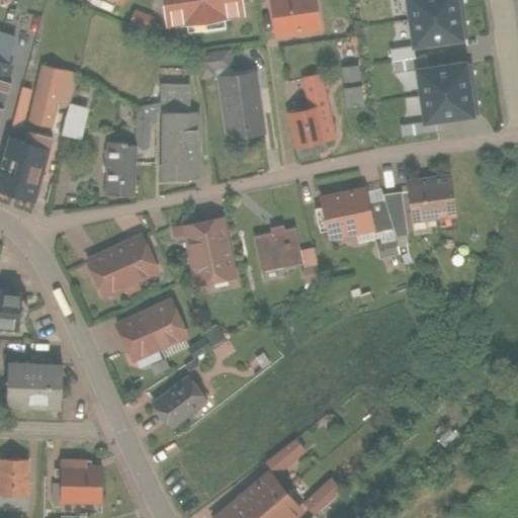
[(236,0),(162,0),(167,29),(240,18),(236,0)]
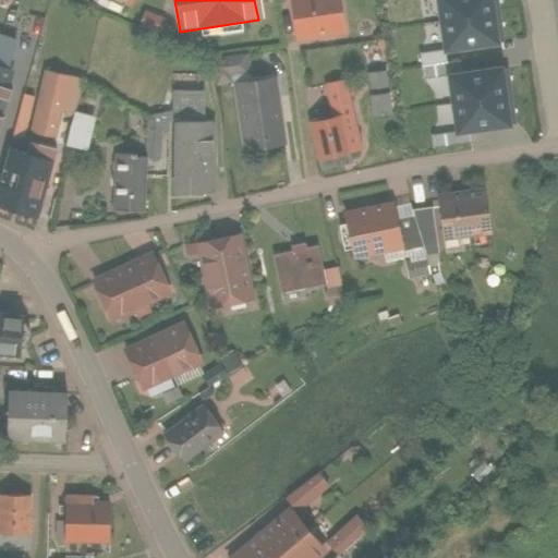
[(291,0),(298,44),(349,36),(344,3),(332,4),(328,0),(291,0)]
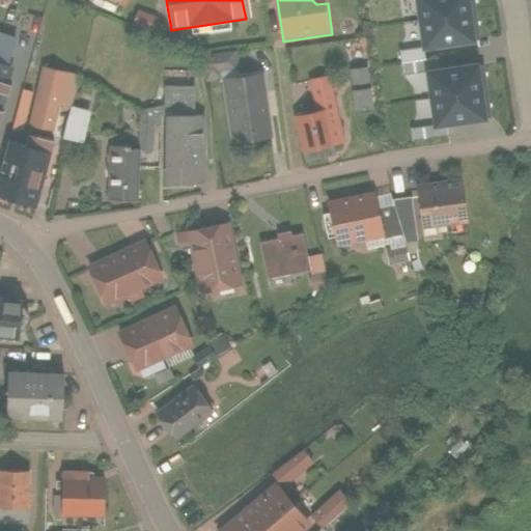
[(417,0),(423,48),(424,51),(462,47),(476,45),(470,0),(417,0)]
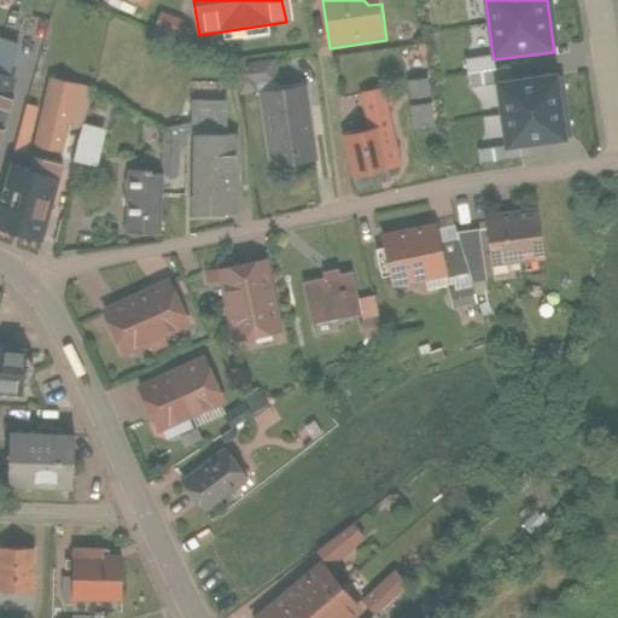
[(184,19),(161,10),(155,27),(176,36),(184,19)]
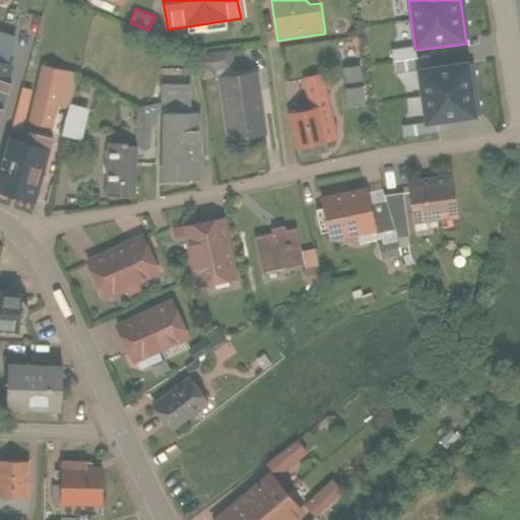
[(0,43),(0,54),(6,56),(10,46),(0,43)]
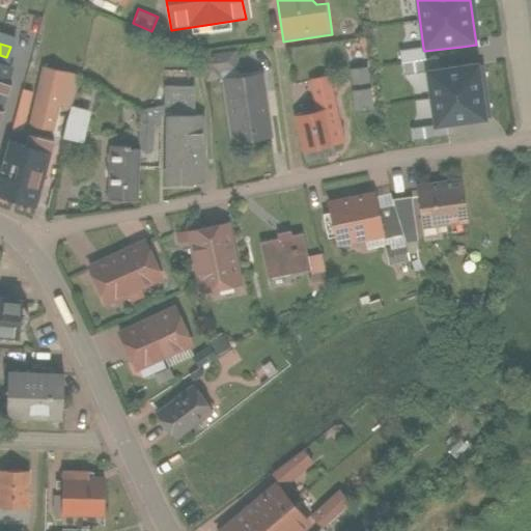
[(399,51),(400,61),(425,58),(424,51),(423,48),(399,51)]
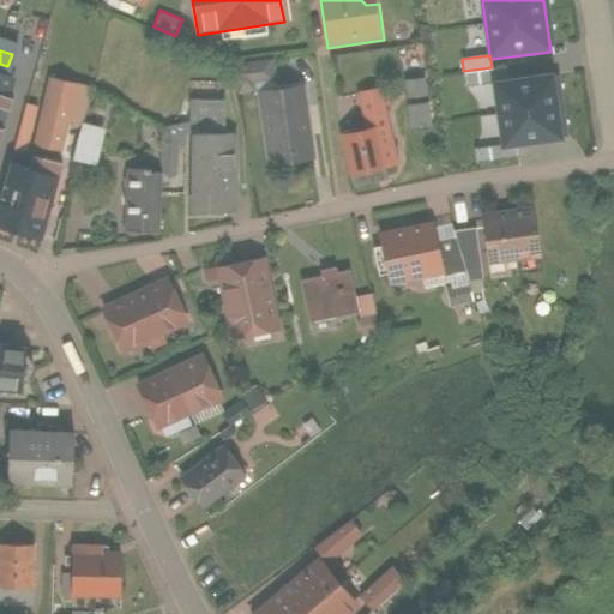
[(238,65),(242,95),(259,92),(258,89),(276,86),(272,59),(238,65)]
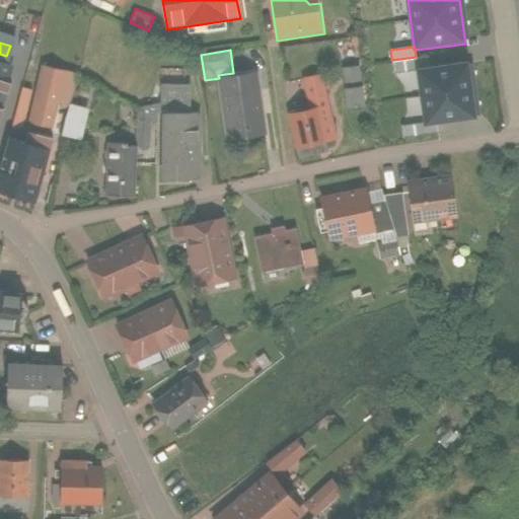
[(0,146),(12,112),(22,115),(32,118),(42,88),(20,82),(26,62),(6,56),(0,54),(0,146)]
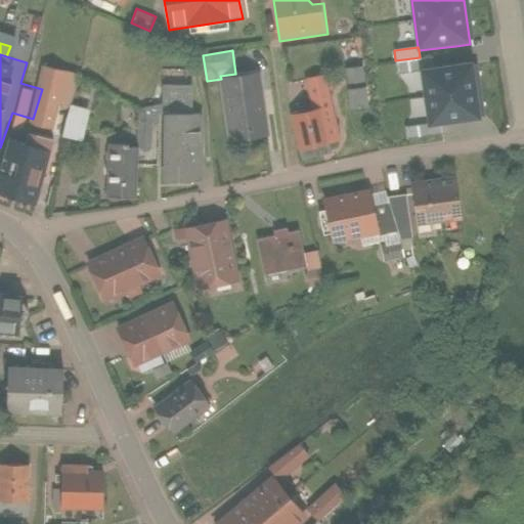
[(423,69),(433,68),(432,55),(420,57),(395,60),(397,72),(423,69)]
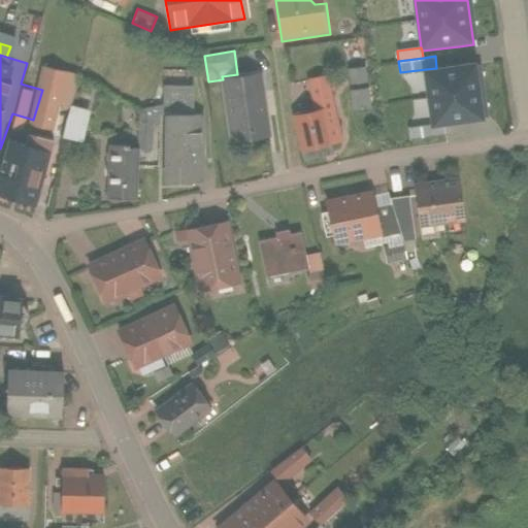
[(426,69),(433,125),(444,123),(468,120),(484,118),(476,63),(462,64),(436,68),(426,69)]
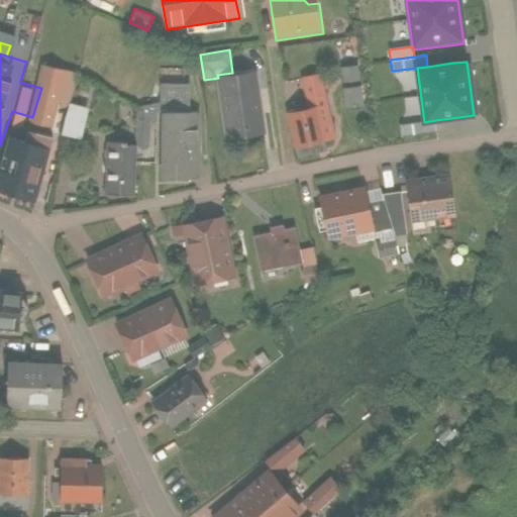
[(32,117),(30,123),(67,132),(75,103),(82,72),(45,63),(41,88),(32,117)]
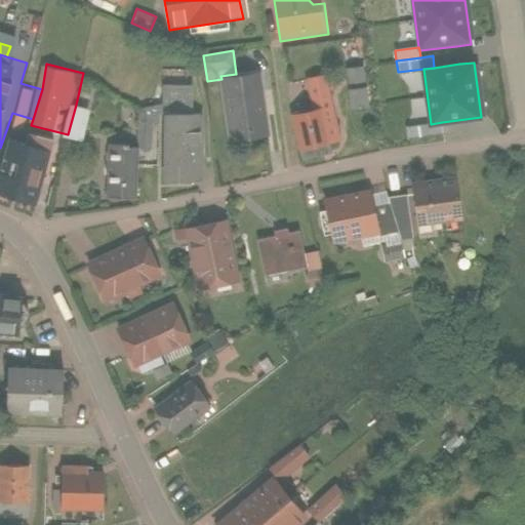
[(364,67),(347,68),(349,84),(366,83),(364,67)]
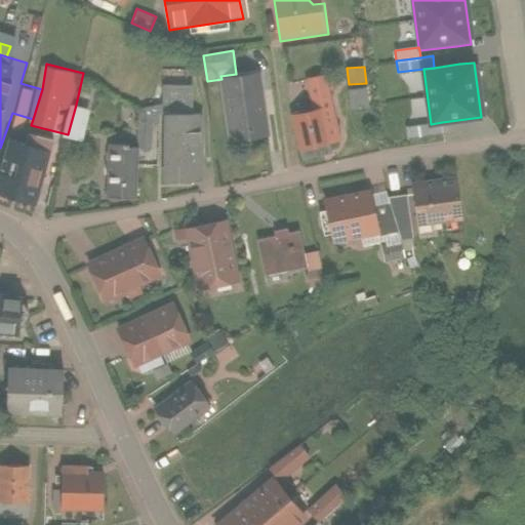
[(236,74),(220,76),(221,79),(231,140),(271,134),(260,70),(236,74)]
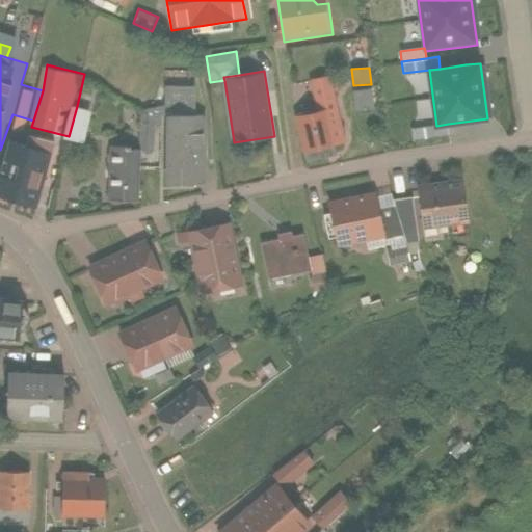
[(292,114),(300,154),(306,153),(307,162),(335,157),(333,147),(346,144),(331,78),(312,82),(318,109),(292,114)]
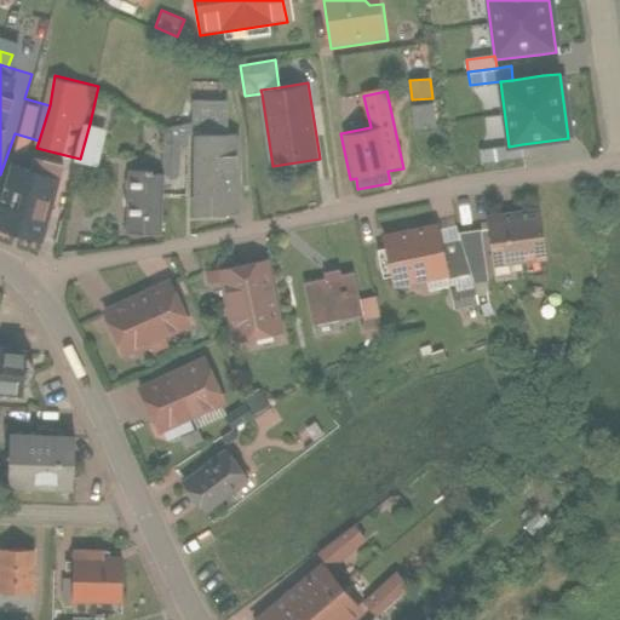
[(195,99),(195,130),(231,130),(231,99),(195,99)]
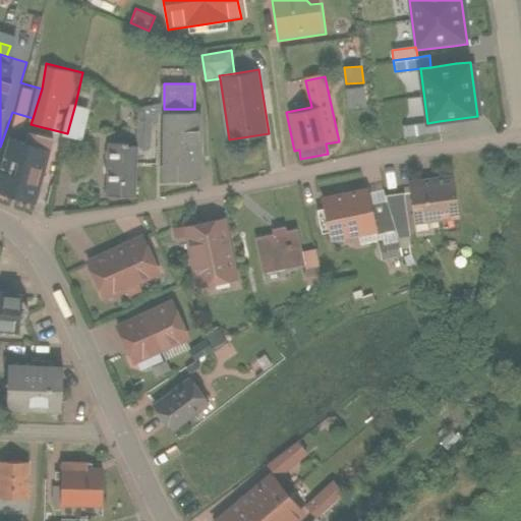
[(348,108),(366,106),(364,87),(346,89),(348,108)]
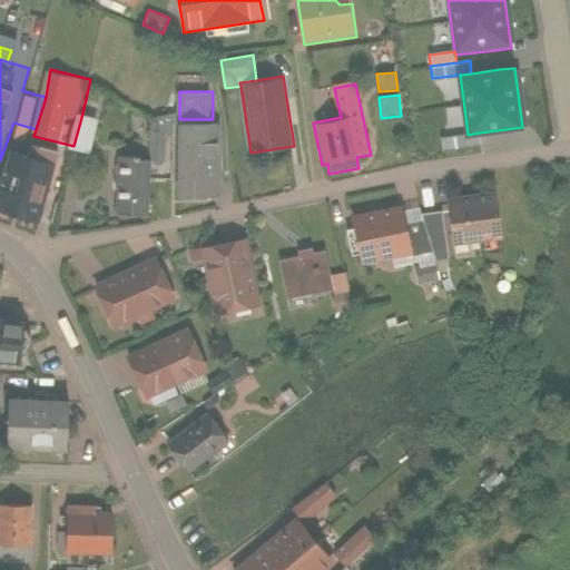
[(82,114),(74,146),(92,151),(101,119),(82,114)]
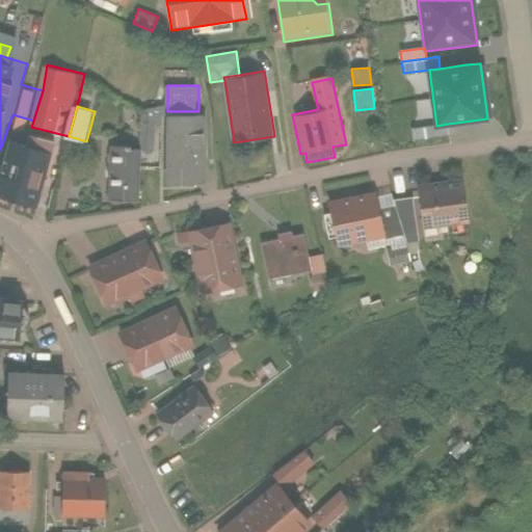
[(144,111),(144,148),(164,148),(164,183),(211,183),(212,111),(198,111),(167,111),(144,111)]
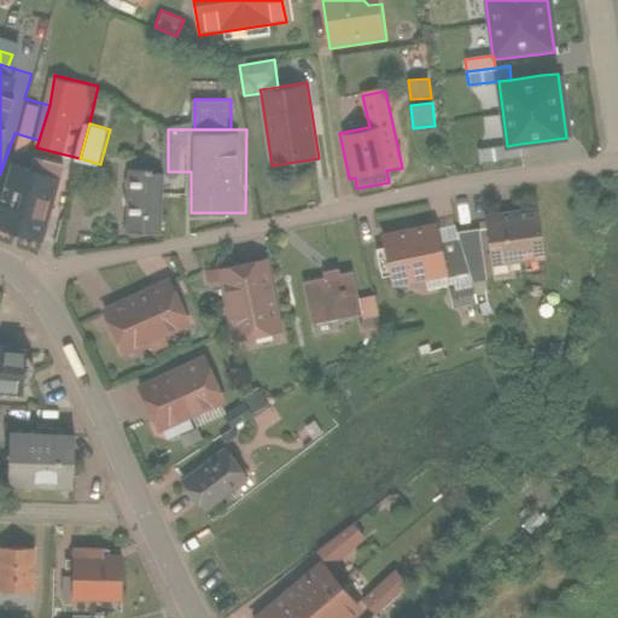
[(523,161),(520,144),(507,146),(477,150),(479,165),(523,161)]
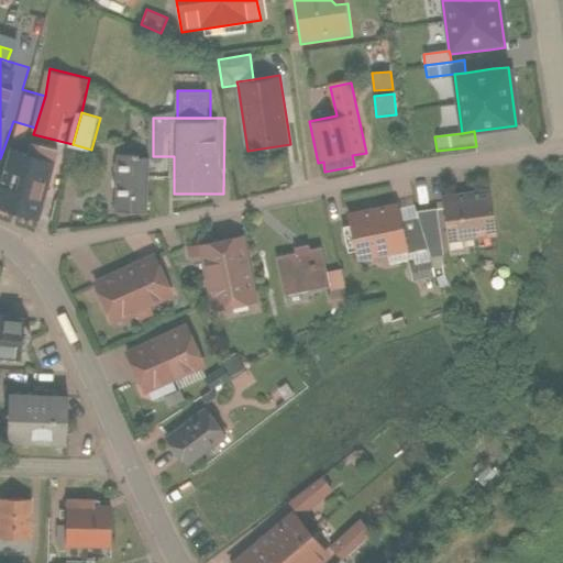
[(8,150),(0,176),(0,208),(39,219),(57,150),(28,141),(24,154),(8,150)]
